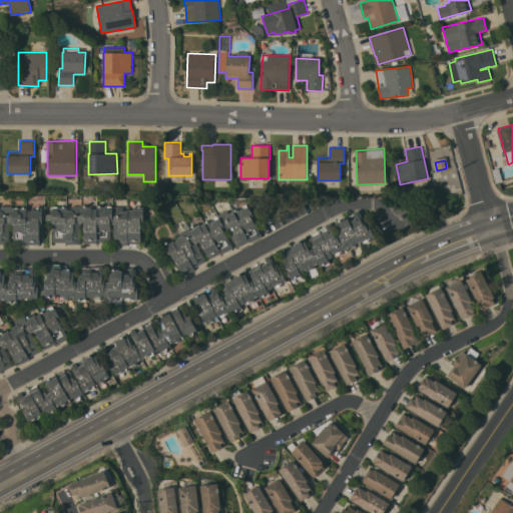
[(0,205),(11,205),(11,210),(12,210),(12,207),(26,207),(26,210),(32,210),(32,207),(42,207),(42,213),(51,213),(51,209),(52,209),(52,206),(66,206),(66,210),(72,210),(72,206),(92,206),(92,209),(97,209),(97,205),(111,205),(111,206),(123,206),(123,210),(128,210),(128,209),(133,209),(133,206),(141,206),(141,205),(142,205),(142,206),(143,206),(143,207),(145,207),(145,215),(143,215),(143,223),(141,223),(141,243),(128,243),(128,244),(114,244),(114,227),(114,223),(110,223),(110,241),(97,241),(97,242),(84,242),(84,222),(80,222),(80,226),(79,226),(79,237),(80,237),(80,243),(66,243),(66,242),(53,242),(53,223),(51,223),(51,219),(42,219),(42,223),(39,223),(39,244),(26,244),(26,242),(13,242),(13,225),(8,225),(8,243),(0,243),(0,205)]
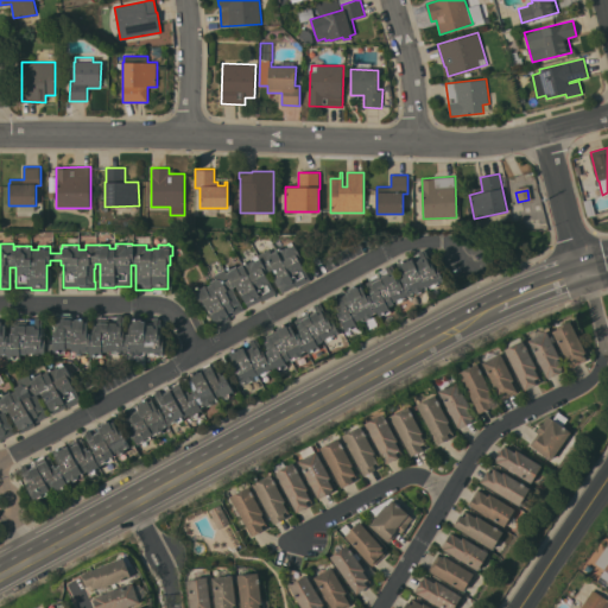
[(297,287),(296,285),(282,292),(278,286),(271,272),(266,276),(276,293),(263,301),(261,299),(247,306),(236,285),(232,287),(244,310),(229,317),(230,318),(216,327),(204,305),(202,306),(195,293),(196,292),(195,291),(200,287),(200,286),(204,284),(207,287),(210,284),(209,283),(211,282),(203,267),(217,259),(223,270),(225,268),(226,270),(236,264),(238,267),(270,249),(271,253),(277,249),(278,253),(295,244),(303,259),(299,260),(310,279),(297,287)]
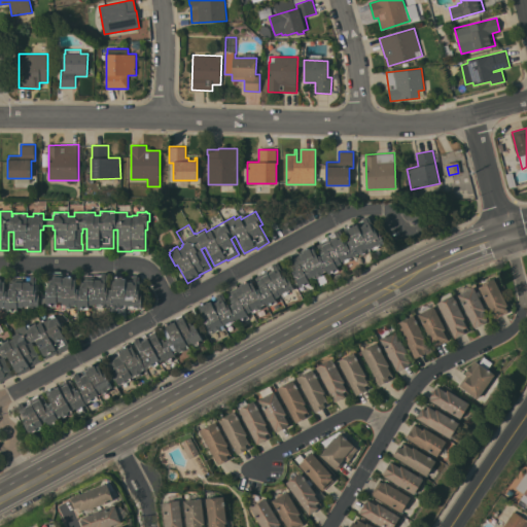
[(216,295),(216,294),(219,292),(220,293),(222,292),(230,309),(231,308),(230,306),(233,305),(231,302),(232,302),(227,292),(230,292),(230,291),(231,290),(230,288),(236,285),(238,287),(239,286),(240,287),(241,287),(240,285),(247,282),(246,280),(250,278),(256,290),(259,289),(258,286),(259,286),(255,278),(258,276),(257,273),(265,270),(266,273),(268,272),(266,269),(272,266),(271,265),(275,262),(276,264),(278,262),(285,278),(288,277),(290,282),(295,279),(291,271),(293,270),(288,258),(291,256),(291,254),(297,251),(299,253),(301,252),(300,250),(312,245),(317,257),(320,255),(321,257),(322,257),(320,254),(321,253),(318,245),(321,243),(320,241),(326,238),(328,240),(329,240),(327,236),(334,233),(334,232),(337,230),(338,231),(340,230),(347,245),(349,245),(347,242),(350,241),(344,229),(363,219),(362,218),(366,216),(366,218),(370,216),(377,232),(379,231),(385,244),(378,247),(379,248),(373,250),(372,248),(370,249),(371,250),(365,252),(366,253),(362,255),(361,253),(349,259),(350,260),(344,264),(343,260),(341,261),(342,264),(337,266),(339,271),(335,273),(334,272),(328,275),(327,271),(321,273),(323,276),(318,278),(317,277),(314,279),(313,277),(308,279),(310,284),(306,286),(305,285),(300,287),(299,284),(293,287),(294,289),(287,292),(288,294),(283,296),(282,294),(279,295),(280,296),(275,299),(277,303),(272,306),(272,305),(267,307),(266,304),(260,306),(261,309),(253,313),(252,311),(247,313),(249,318),(244,320),(244,318),(227,326),(226,324),(223,325),(224,326),(220,328),(221,329),(215,332),(214,330),(209,332),(202,318),(203,318),(197,305),(216,295)]
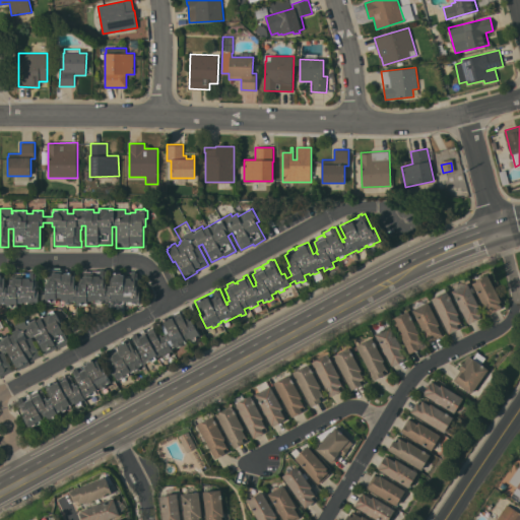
[(0,273),(4,273),(4,287),(9,287),(9,275),(13,275),(13,273),(20,273),(20,276),(22,276),(22,272),(29,272),(29,271),(34,271),(34,273),(36,273),(36,290),(38,290),(38,294),(46,294),(46,282),(49,282),(49,270),(52,270),(52,267),(60,267),(60,270),(62,270),(62,271),(74,271),(74,285),(79,285),(79,283),(80,283),(80,273),(83,273),(83,271),(91,271),(91,273),(92,273),(92,270),(100,270),(100,269),(104,269),(104,271),(106,271),(106,289),(109,289),(109,285),(111,285),(111,272),(132,272),(132,271),(135,271),(135,273),(137,273),(137,290),(140,290),(140,304),(133,304),(133,308),(126,308),(126,302),(124,302),(124,312),(120,312),(116,307),(109,307),(109,302),(101,302),(101,303),(94,303),(94,300),(92,300),(92,301),(87,301),(87,306),(81,306),(81,304),(77,304),(77,302),(71,302),(71,303),(65,303),(65,300),(61,300),(61,298),(56,298),(56,302),(51,302),(51,300),(45,300),(45,299),(38,299),(38,305),(25,305),(25,302),(22,302),(22,304),(17,304),(17,308),(12,308),(12,307),(6,307),(6,303),(1,303),(1,305),(0,305),(0,273)]
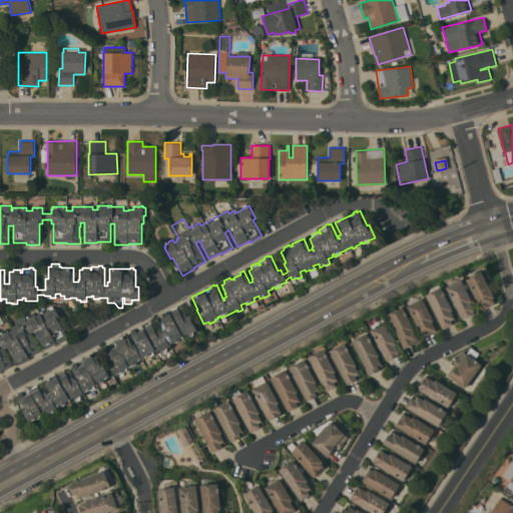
[(495,298),(493,299),(495,304),(482,310),(482,308),(481,309),(466,280),(472,277),(471,276),(481,271),(495,298)]
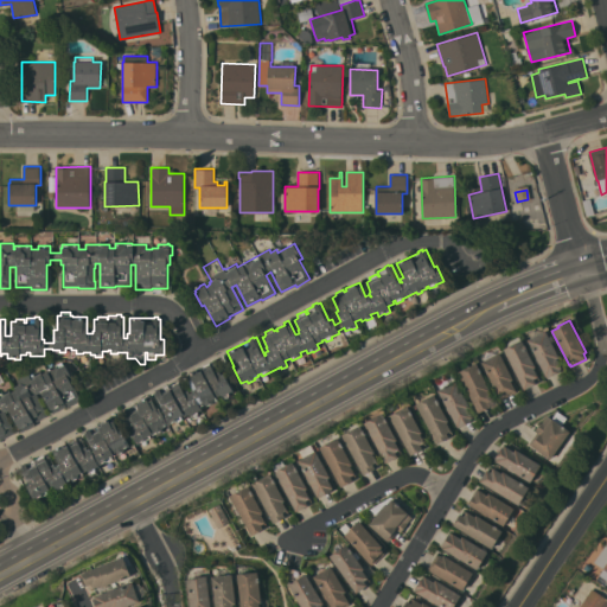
[(560,357),(557,358),(562,368),(560,369),(561,371),(549,377),(548,375),(545,376),(540,363),(538,364),(535,357),(536,357),(528,340),(531,338),(532,330),(542,333),(545,331),(560,357)]
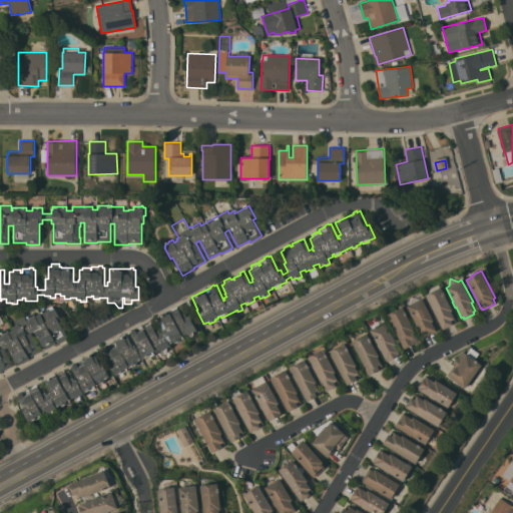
[(452,324),(452,325),(443,330),(425,295),(427,294),(426,291),(439,284),(440,288),(441,288),(453,311),(451,311),(456,322),(452,324)]
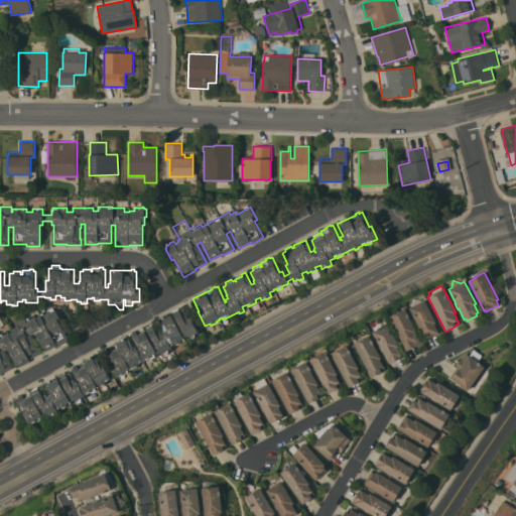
[(436,323),(433,324),(438,334),(426,340),(425,339),(424,339),(409,307),(412,306),(413,298),(421,301),(424,299),(436,323)]
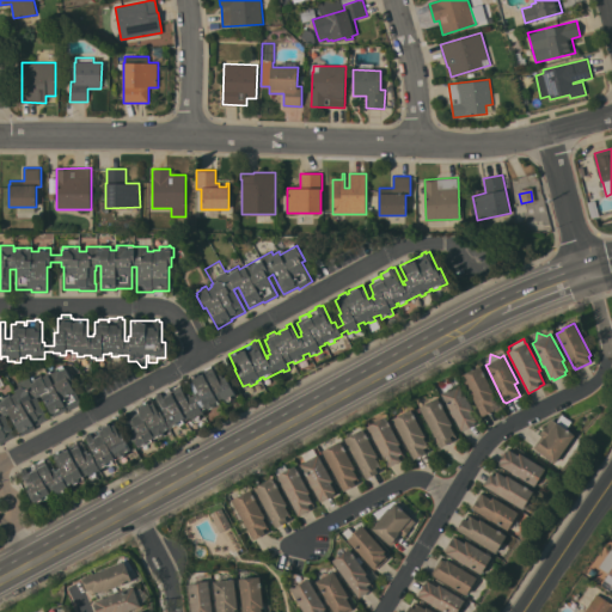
[(0,397),(10,393),(11,396),(16,393),(14,390),(20,387),(18,383),(29,378),(31,381),(36,379),(36,377),(42,374),(43,377),(57,369),(56,368),(63,365),(73,383),(72,384),(81,403),(68,410),(67,409),(53,417),(41,395),(38,396),(38,395),(36,396),(44,411),(48,418),(35,426),(36,428),(20,436),(10,414),(7,415),(5,411),(2,411),(12,429),(12,428),(16,435),(1,444),(0,441),(0,397)]
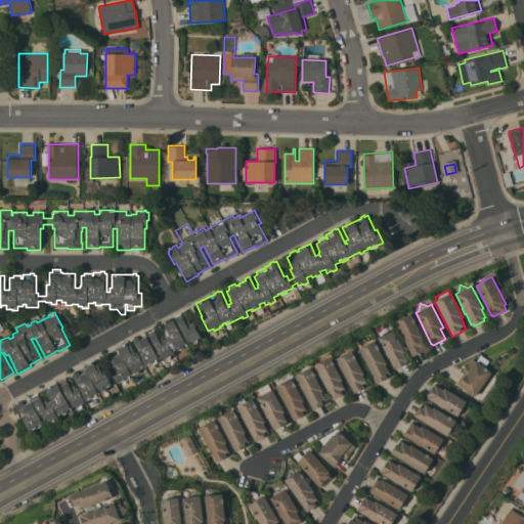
[(114,372),(105,355),(107,354),(107,353),(111,351),(111,352),(118,348),(119,350),(121,349),(120,348),(121,347),(120,345),(129,341),(135,354),(138,352),(139,354),(140,354),(133,339),(134,338),(134,337),(137,335),(137,336),(145,332),(146,335),(148,335),(146,332),(154,329),(155,331),(159,329),(164,340),(166,340),(165,338),(167,337),(161,324),(174,316),(181,312),(182,314),(185,313),(191,323),(193,322),(202,338),(198,341),(198,342),(193,345),(190,341),(186,343),(187,345),(183,347),(184,348),(179,351),(178,349),(173,351),(175,355),(171,357),(171,358),(166,361),(164,357),(159,360),(158,358),(156,359),(158,362),(153,365),(151,362),(140,368),(141,370),(133,375),(131,373),(131,375),(129,376),(130,377),(119,384),(115,378),(114,379),(111,373),(114,372)]
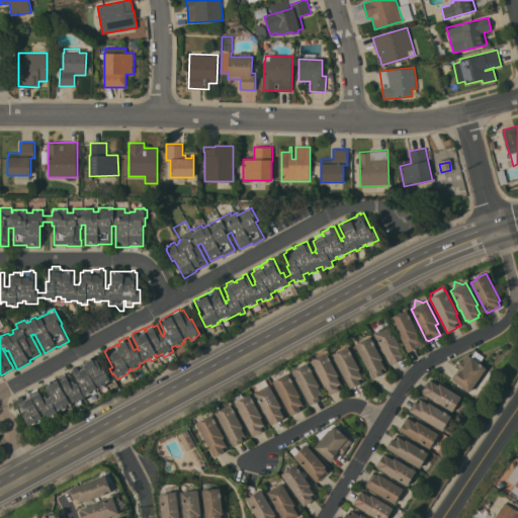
[(419,333),(416,334),(421,344),(418,345),(419,347),(409,352),(391,318),(407,310),(419,333)]
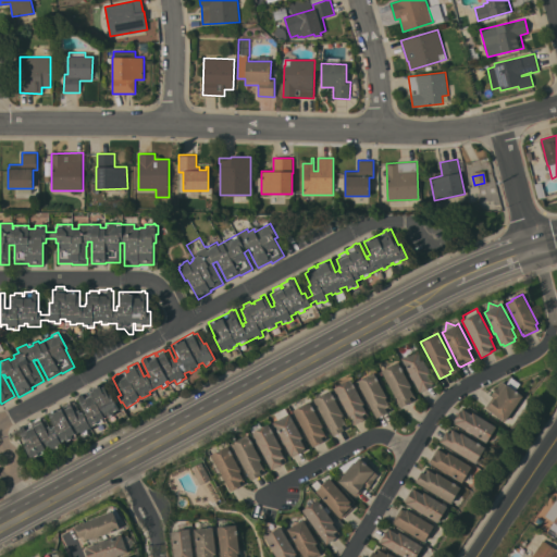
[(432,373),(429,375),(434,383),(432,384),(433,386),(422,392),(421,390),(420,391),(401,358),(406,356),(401,349),(409,345),(413,353),(418,349),(432,373)]
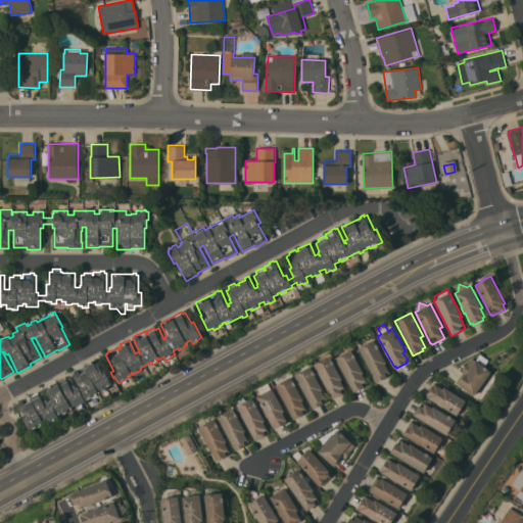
[(386,363),(385,364),(390,374),(386,376),(387,377),(377,382),(359,348),(374,339),(386,363)]
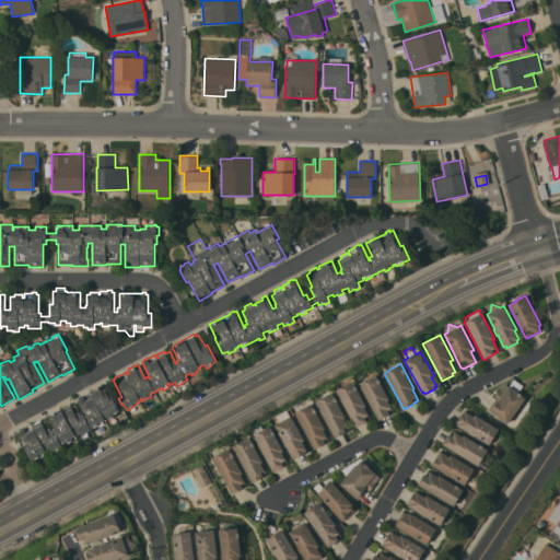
[(359,384),(376,374),(389,399),(387,400),(393,410),(389,412),(389,413),(378,420),(359,384)]
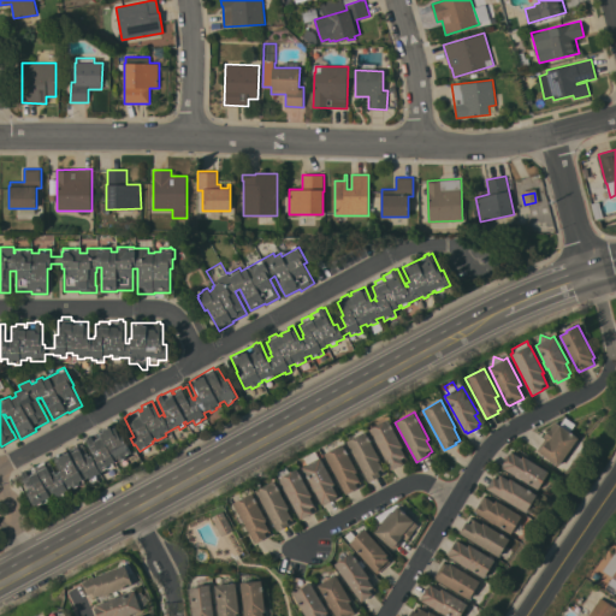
[(575,424),(570,432),(579,438),(574,444),(575,445),(567,457),(566,456),(558,467),(539,454),(540,452),(537,450),(545,438),(544,437),(549,428),(550,428),(555,421),(560,425),(566,418),(575,424)]
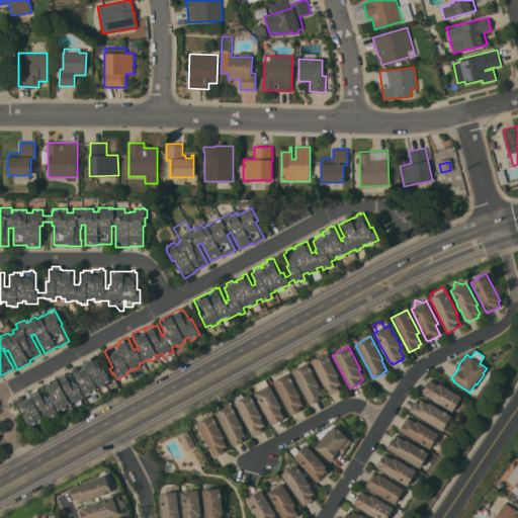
[(327,352),(339,375),(337,376),(342,386),(338,389),(339,390),(329,395),(311,360),(327,352)]
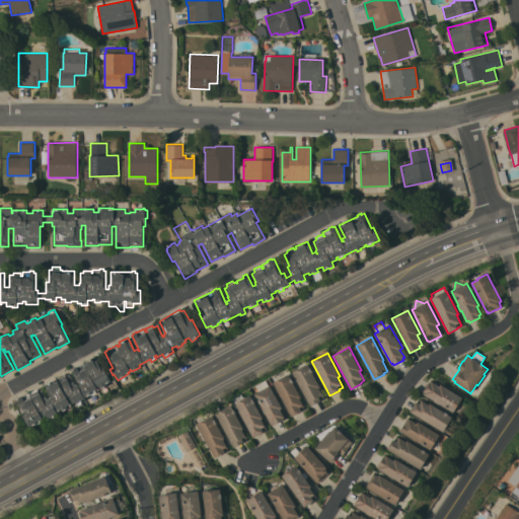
[(113,375),(108,377),(112,381),(105,384),(106,386),(101,388),(100,386),(96,387),(97,389),(95,390),(96,391),(84,398),(85,400),(82,402),(82,403),(78,406),(76,403),(76,404),(75,401),(71,404),(71,405),(68,408),(68,409),(63,412),(61,410),(57,412),(60,417),(50,422),(48,417),(41,420),(42,422),(36,425),(35,424),(29,428),(23,416),(25,415),(17,399),(18,398),(18,397),(22,395),(22,396),(29,392),(30,394),(31,394),(30,391),(38,388),(39,390),(43,388),(47,397),(50,395),(45,384),(59,378),(58,377),(65,374),(66,375),(69,374),(73,382),(77,380),(72,370),(74,369),(73,368),(77,366),(84,363),(85,365),(86,364),(86,363),(85,360),(95,356),(101,368),(103,367),(105,371),(109,369),(113,375)]
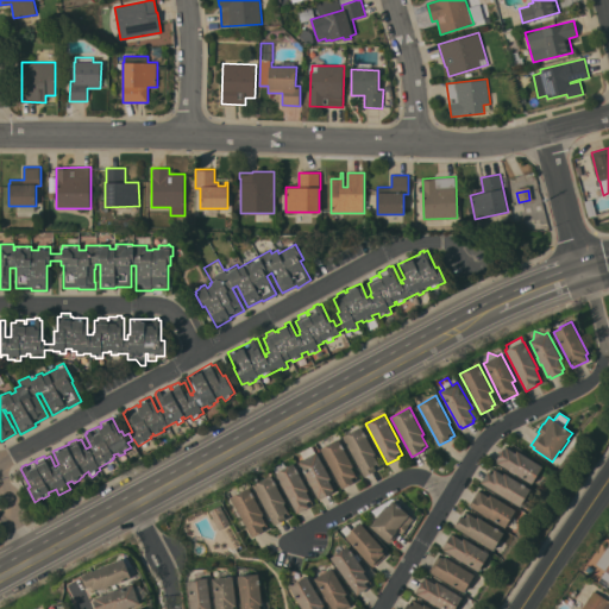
[(343,437),(362,426),(376,453),(374,454),(380,466),(376,469),(376,470),(365,476),(343,437)]
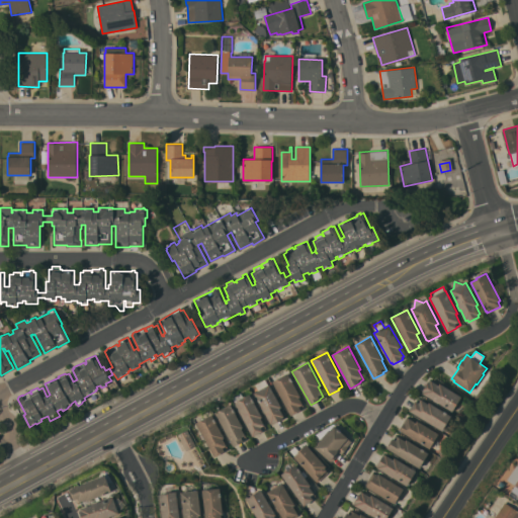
[(300,396),(298,397),(305,407),(300,409),(300,410),(291,415),(273,381),(288,373),(300,396)]
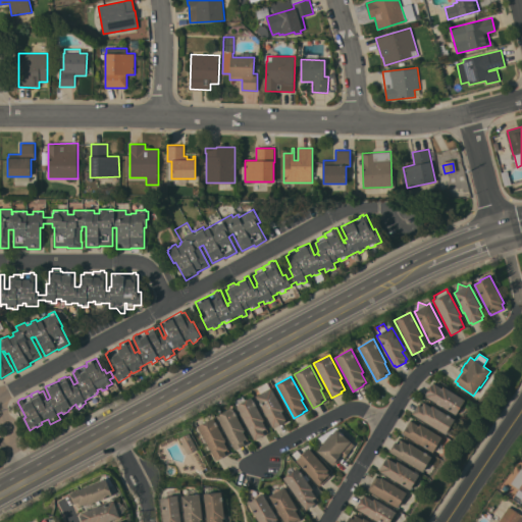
[(465,400),(463,402),(469,406),(462,416),(457,412),(455,415),(426,397),(427,395),(425,394),(431,383),(433,384),(434,383),(442,388),(444,386),(465,400)]
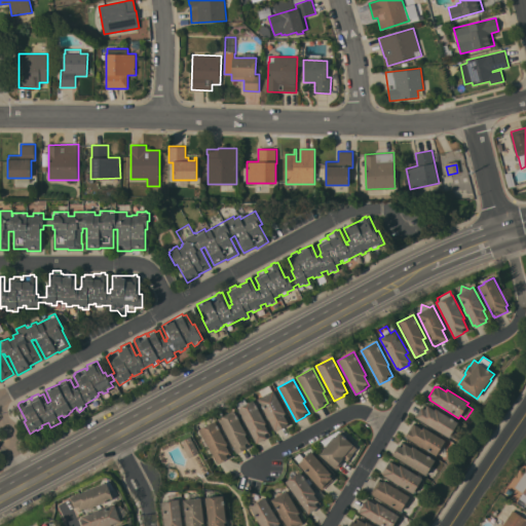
[(258,399),(274,390),(287,413),(284,414),(289,422),(287,423),(288,425),(277,430),(276,429),(274,430),(258,399)]
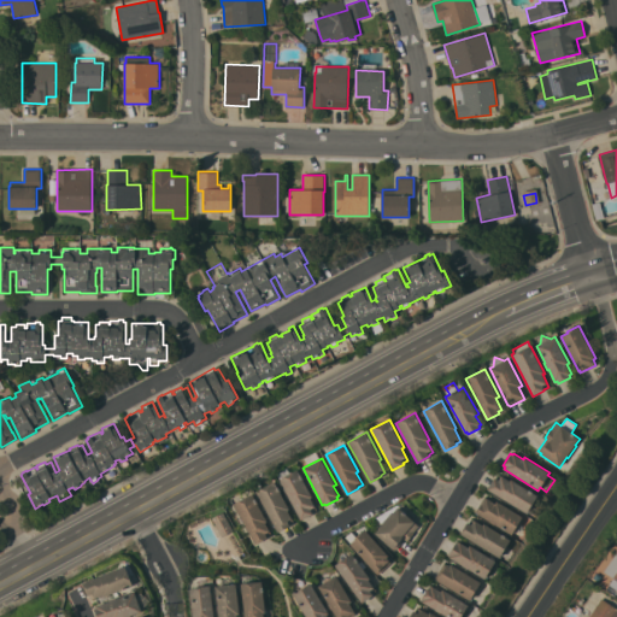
[(312,497),(311,498),(317,510),(312,512),(313,513),(301,521),(280,479),(277,472),(287,468),(289,474),(298,469),(312,497)]
